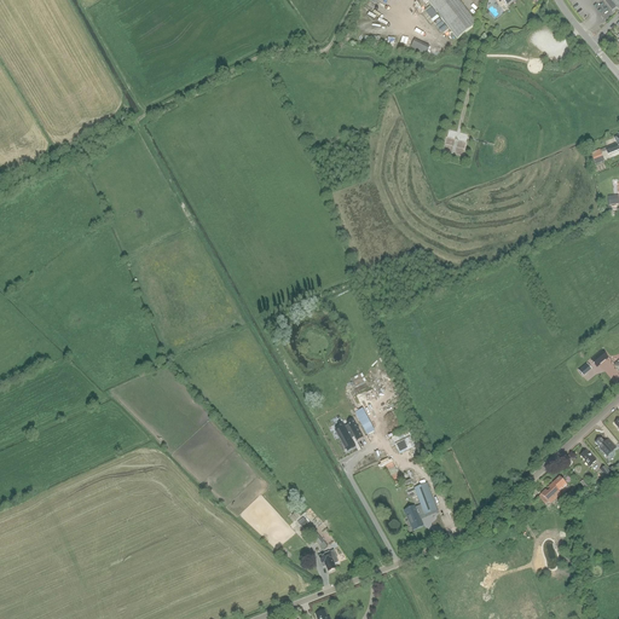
[(427,0),(457,39),(476,24),(457,0),(427,0)]
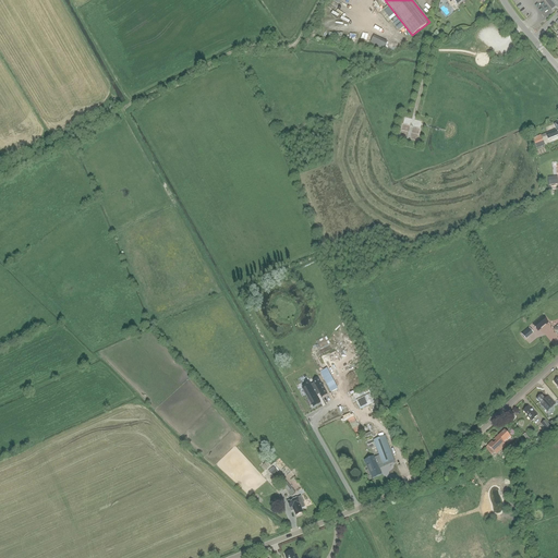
[(557,120),(557,121),(557,122),(556,123),(554,124),(556,130),(546,134),(548,140),(557,134),(557,133),(557,131),(557,130),(557,120)]
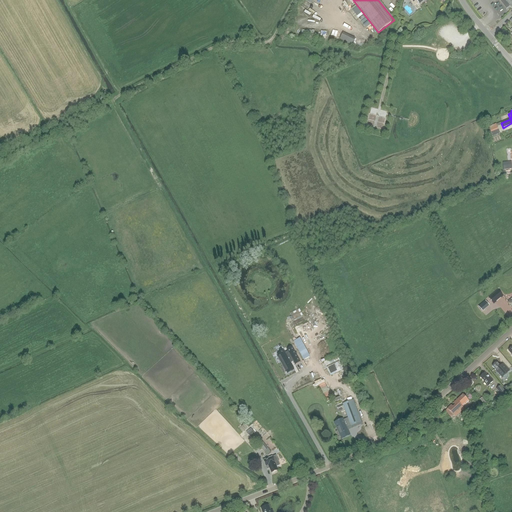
[(511,166),(511,162),(503,163),(504,170),(511,168),(511,166)]
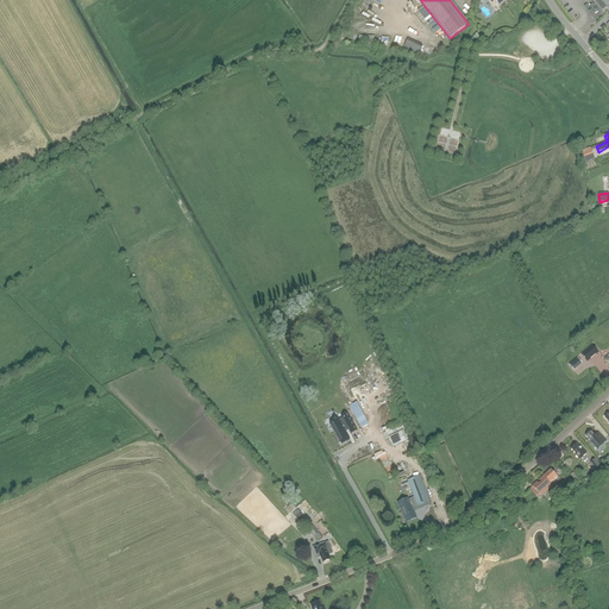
[(592,345),(582,355),(588,362),(591,359),(591,358),(596,355),(598,352),(592,345)]
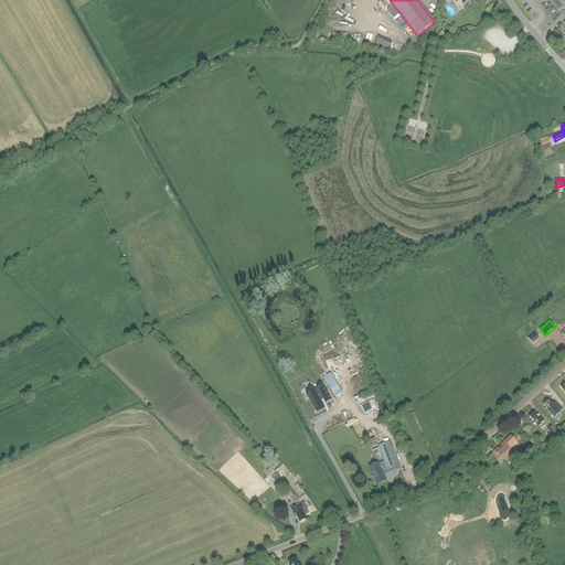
[(532,343),(540,337),(536,331),(528,337),(532,343)]
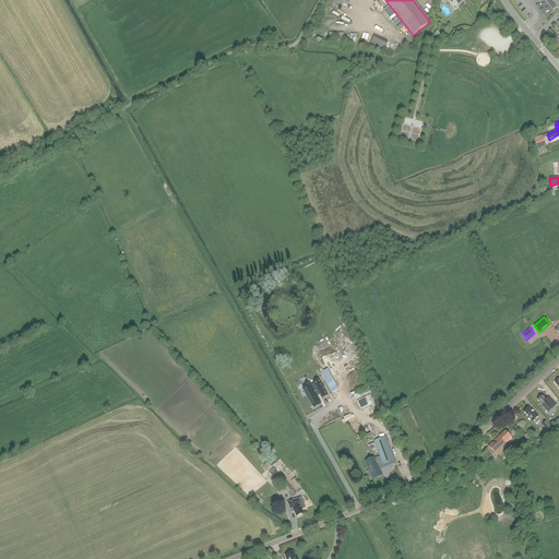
[(310,383),(302,387),(304,390),(302,390),(311,406),(312,405),(314,407),(321,404),(317,395),(320,394),(322,399),(328,395),(319,378),(313,381),(314,383),(311,385),(310,383)]
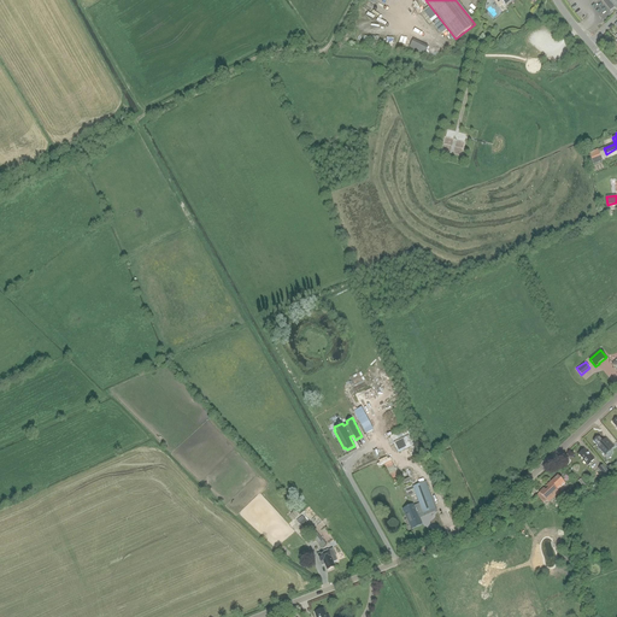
[(398,452),(410,447),(404,432),(387,438),(392,450),(397,448),(398,452)]
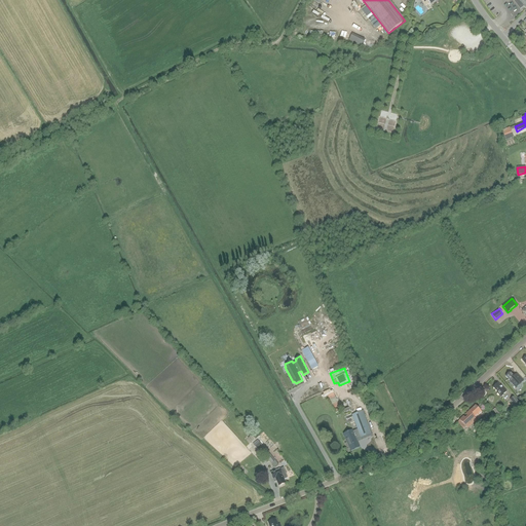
[(516,388),(524,380),(517,374),(514,376),(511,372),(505,376),(511,381),(510,381),(516,388)]
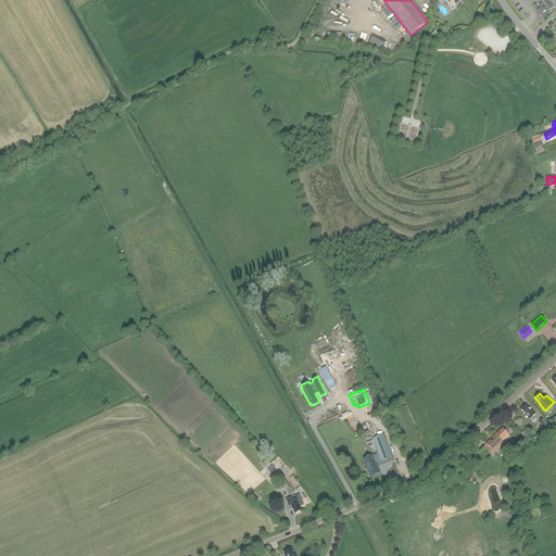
[(530,420),(535,415),(530,408),(527,405),(521,409),(526,414),(525,415),(530,420)]
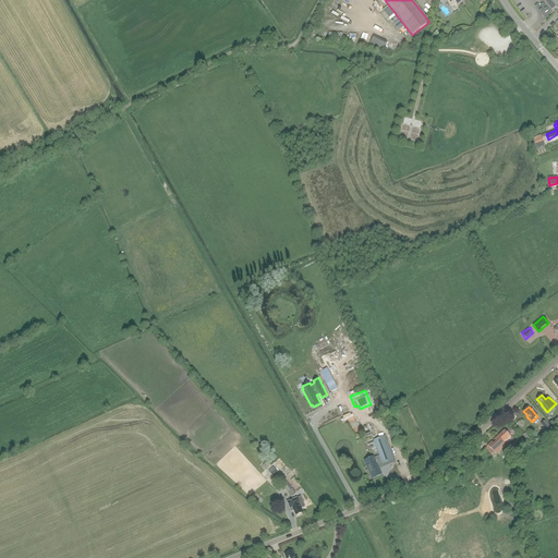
[(338,425),(342,434),(346,433),(348,436),(351,435),(343,417),(338,420),(340,424),(338,425)]
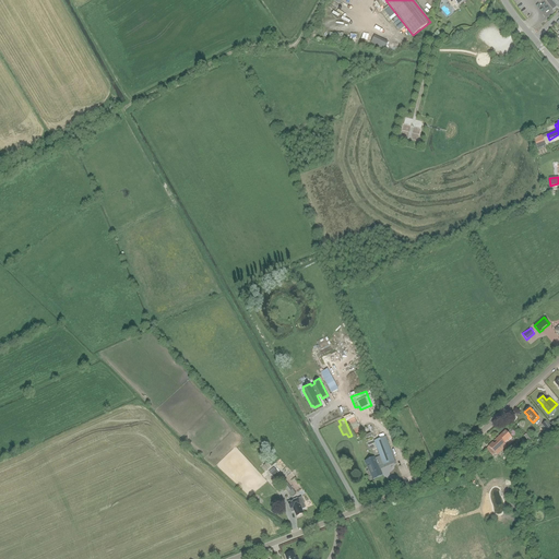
[(349,421),(353,431),(359,429),(356,419),(349,421)]
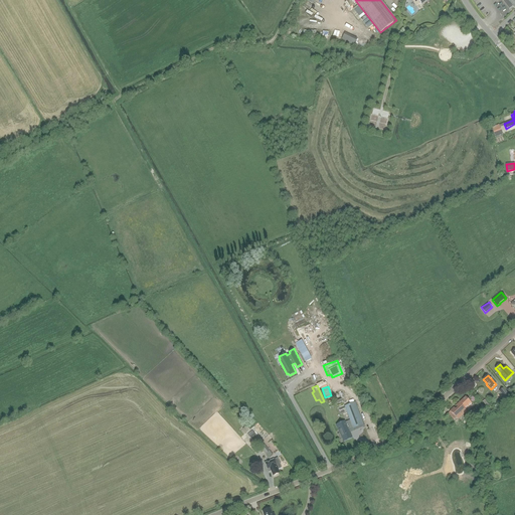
[(499,391),(504,397),(509,393),(504,387),(499,391)]
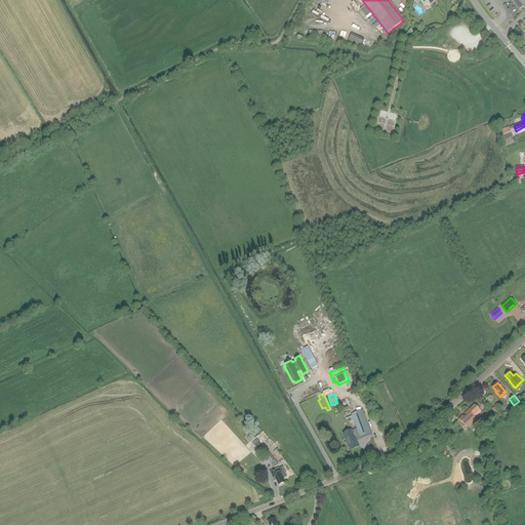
[(340,404),(344,411),(350,409),(347,401),(340,404)]
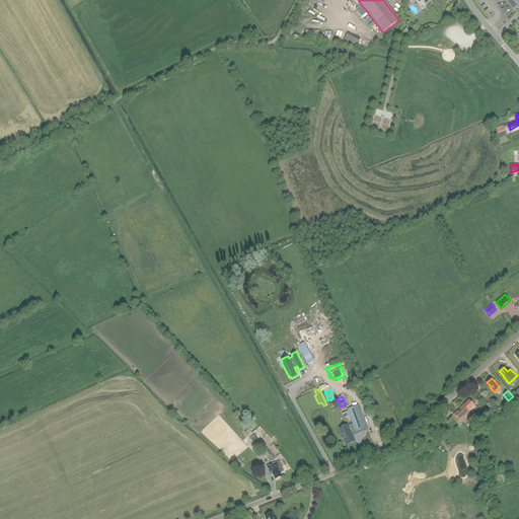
[(513,398),(504,404),(507,409),(516,402),(513,398)]
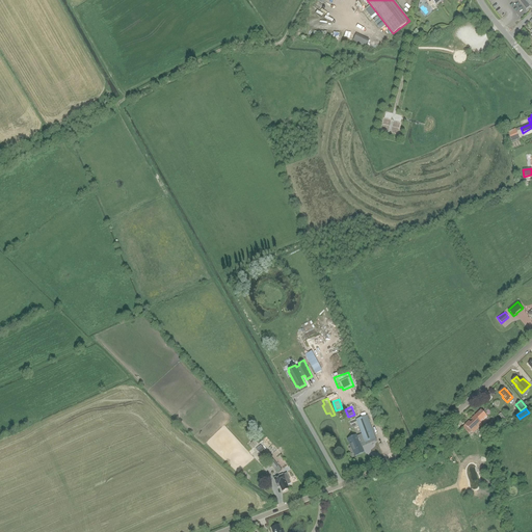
[(472,419),(473,421),(471,423),(469,421),(464,425),(462,427),(469,433),(471,431),(473,433),(482,425),(481,423),(487,417),(481,410),(472,419)]
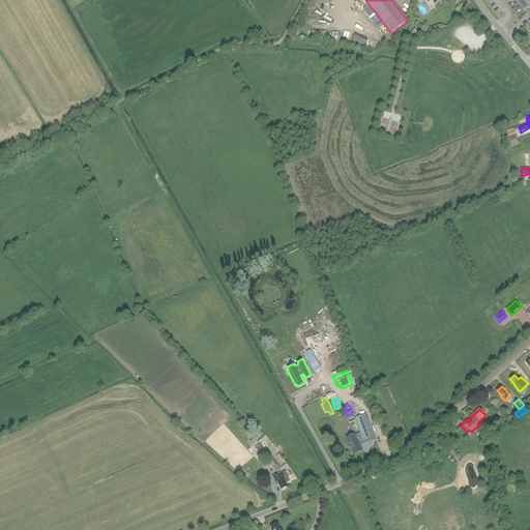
[(363,441),(375,437),(366,416),(356,420),(363,441)]
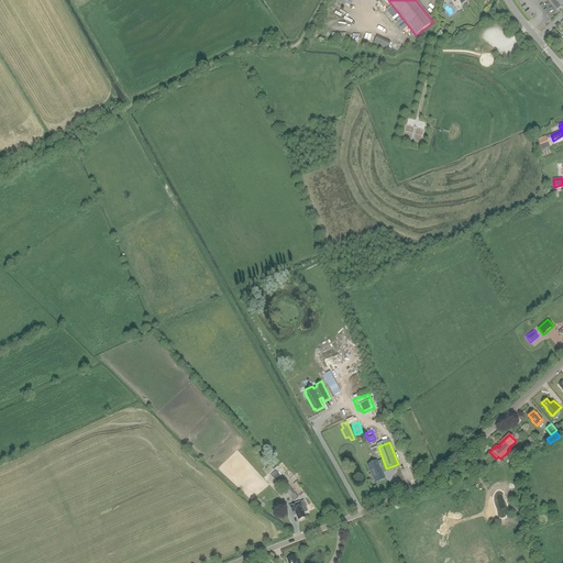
[(385,478),(383,475),(379,466),(371,470),(376,482),(385,478)]
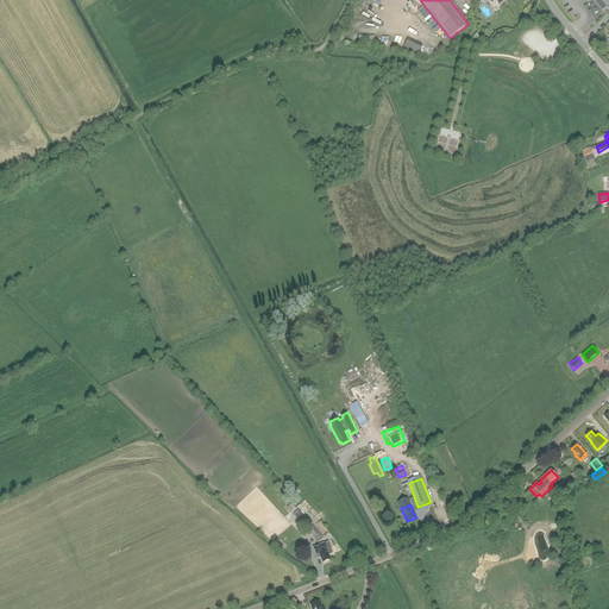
[(305,525),(309,522),(301,513),(295,518),(299,521),(301,520),(305,525)]
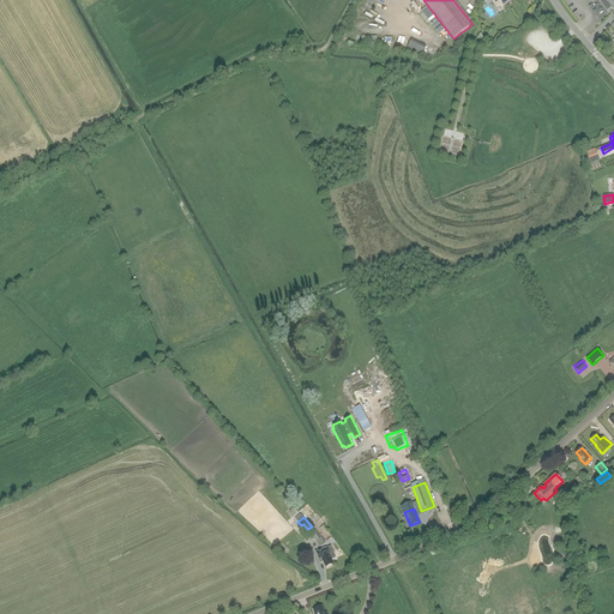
[(325,541),(315,530),(311,535),(320,545),(325,541)]
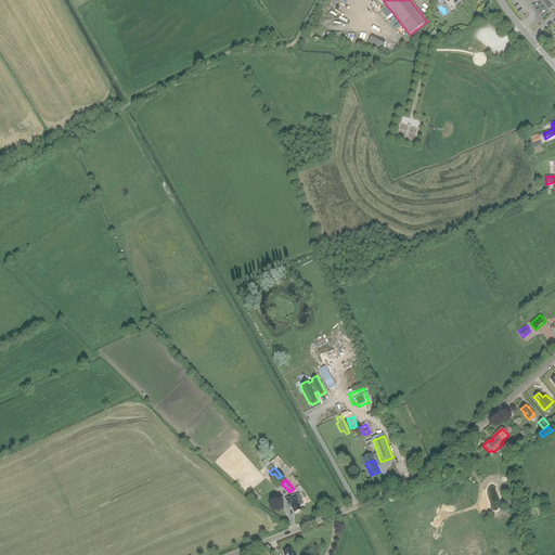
[(298,511),(301,510),(300,506),(304,505),(299,493),(296,495),(286,499),(288,505),(291,508),(293,507),(295,513),(296,512),(297,513),(298,512),(298,511)]
